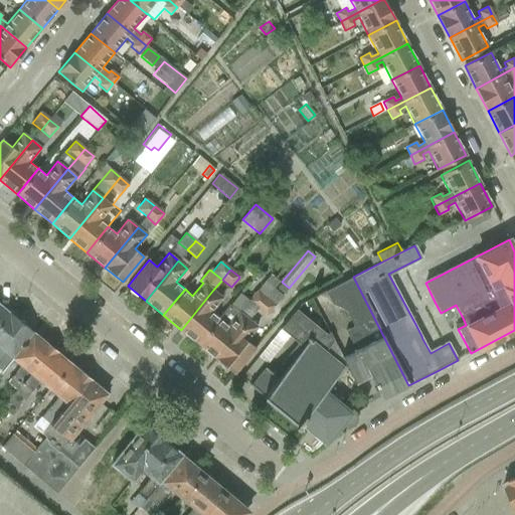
[(383,336),(353,277),(325,291),(332,305),(346,311),(354,327),(345,331),(355,350),(342,357),(355,384),(370,376),(381,397),(407,383),(383,336)]
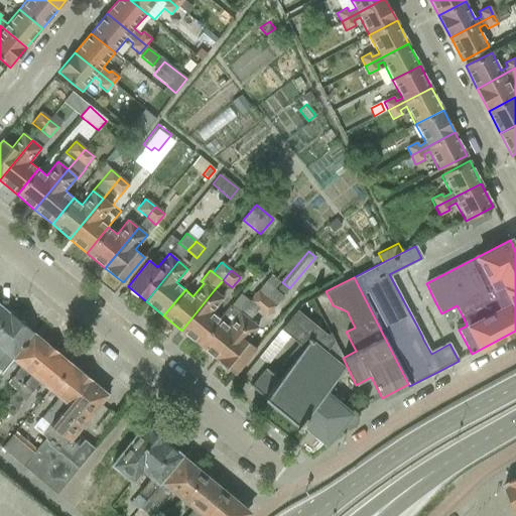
[(248,301),(247,302),(257,310),(274,289),(265,281),(248,301)]
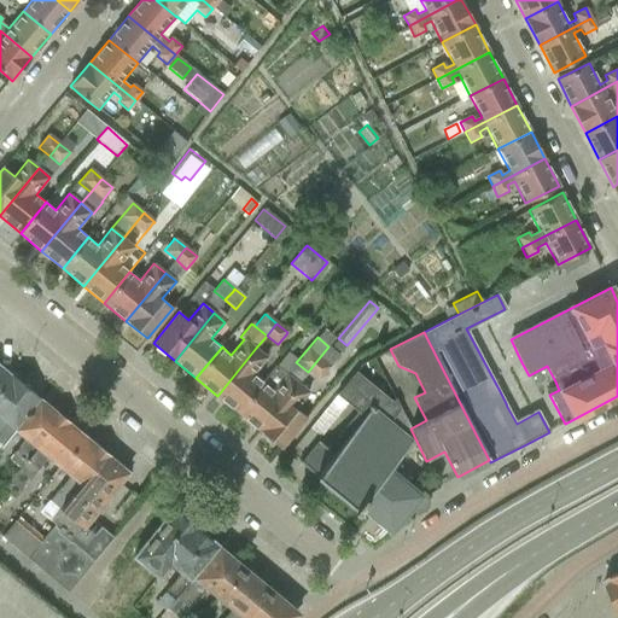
[(328,347),(308,372),(319,380),(339,355),(328,347)]
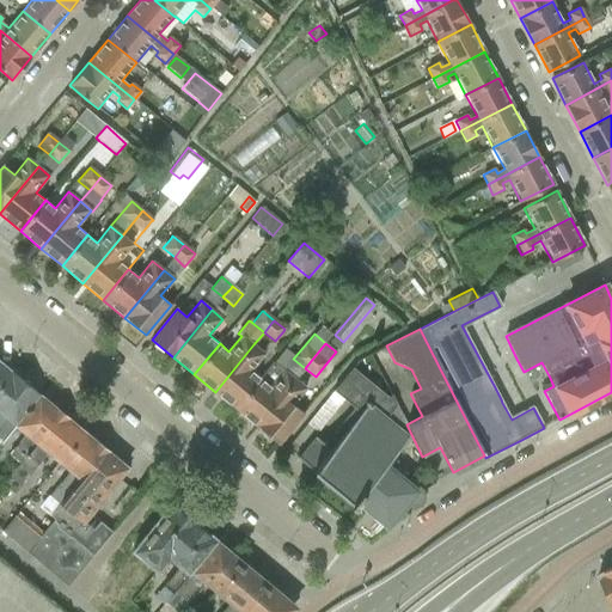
[(215,392),(236,409),(262,378),(251,369),(264,354),(254,344),(215,392)]
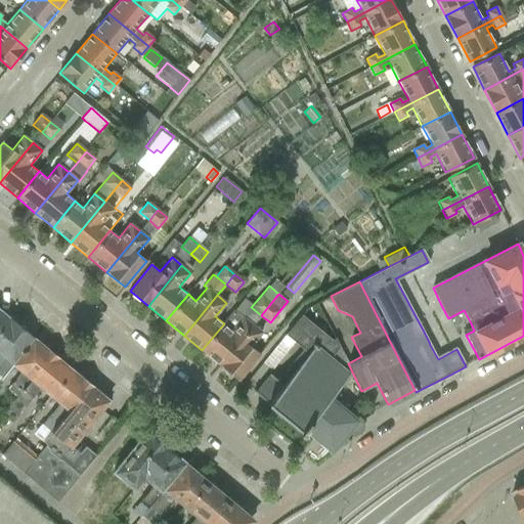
[(223,324),(202,350),(220,365),(254,324),(261,315),(251,307),(252,306),(245,299),(235,310),(224,323),(223,324)]
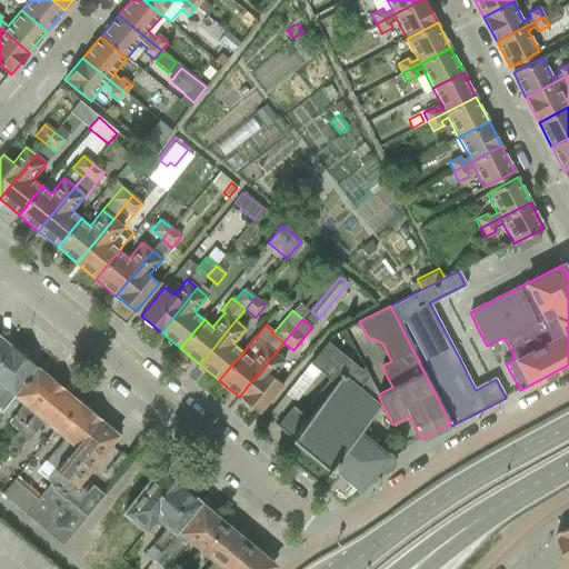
[(0,412),(12,397),(15,398),(38,369),(9,346),(0,337),(0,412)]
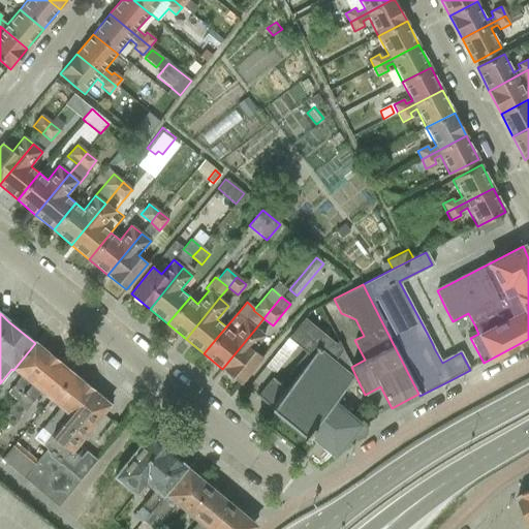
[(305,438),(308,434),(335,402),(333,401),(354,375),(338,341),(336,344),(305,318),(288,338),(306,353),(280,384),(272,377),(271,379),(272,380),(258,397),(257,395),(256,396),(303,434),(302,436),(305,438)]
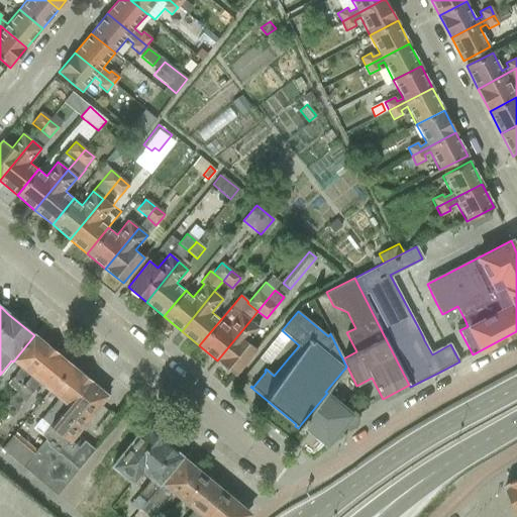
[(250,320),(217,360),(235,376),(256,349),(247,341),(259,328),(250,320)]
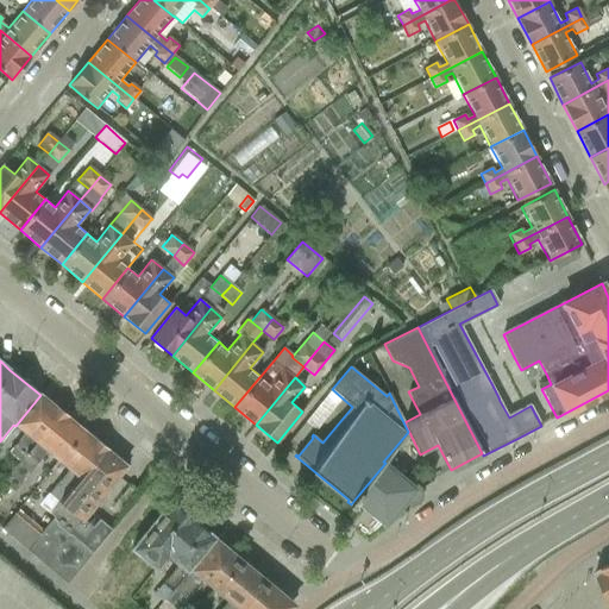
[(8,452),(20,462),(20,463),(62,413),(41,395),(16,426),(24,433),(8,452)]
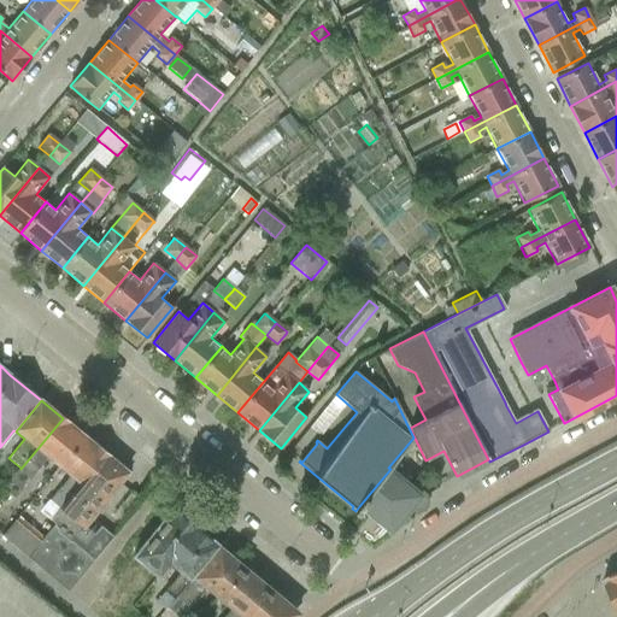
[(47,458),(60,469),(86,438),(63,418),(21,469),(21,468),(1,491),(13,500),(47,458)]
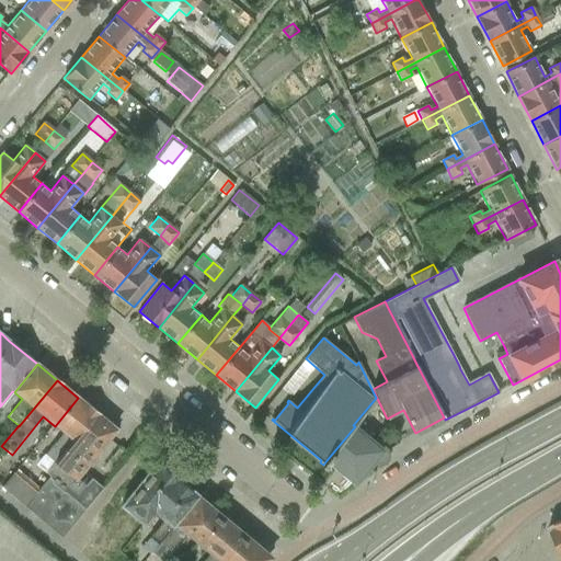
[(64,433),(45,455),(55,464),(96,413),(78,398),(55,426),(64,433)]
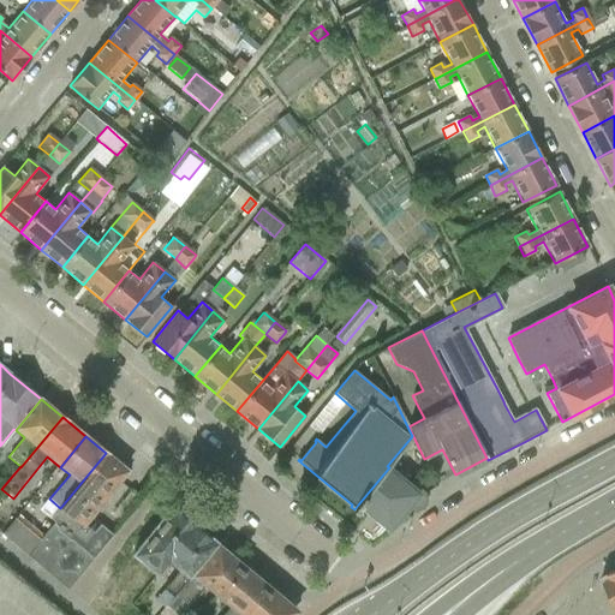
[(45,537),(28,556),(67,590),(113,535),(100,525),(94,533),(84,525),(111,491),(125,473),(126,475),(130,470),(125,466),(124,467),(106,453),(60,508),(51,519),(55,523),(45,537)]
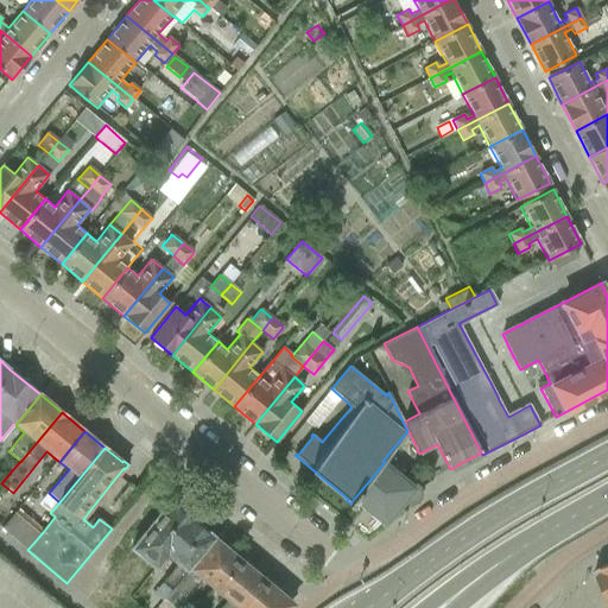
[(385,462),(354,499),(385,524),(403,502),(405,504),(406,505),(409,505),(411,505),(412,505),(415,504),(417,502),(418,501),(420,499),(420,498),(420,495),(422,494),(422,493),(420,491),(420,489),(419,487),(418,486),(409,477),(406,480),(385,462)]
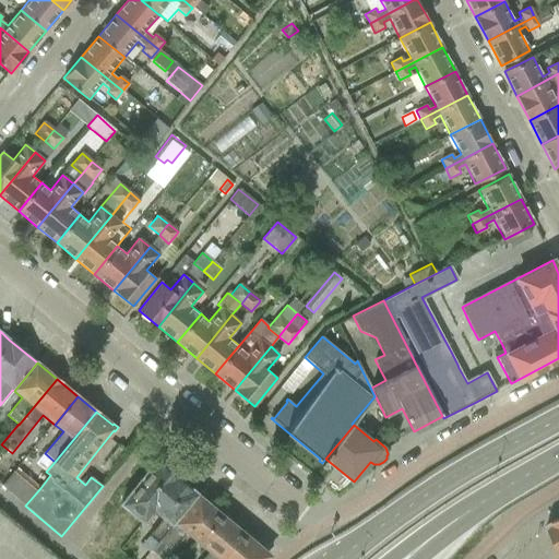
[(139,482),(119,504),(142,523),(153,511),(178,479),(159,463),(153,464),(139,482)]
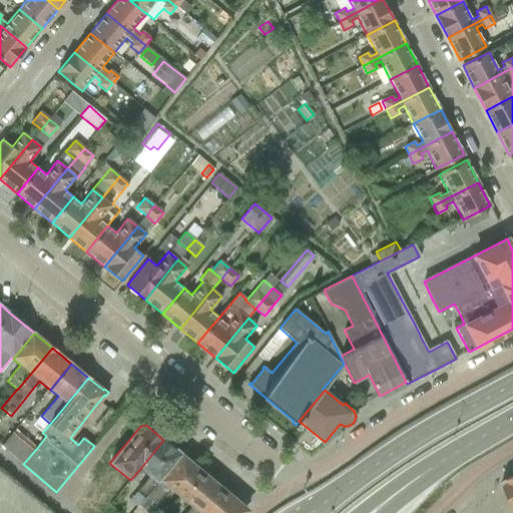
[(23,464),(37,448),(16,430),(1,447),(23,464)]
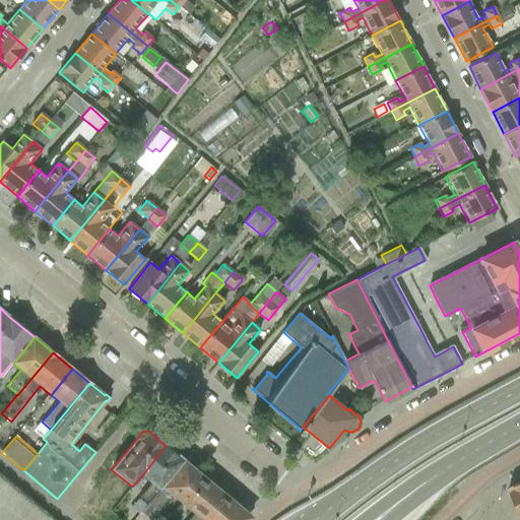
[(151,482),(138,498),(146,505),(147,503),(183,459),(166,446),(142,475),(143,476),(144,477),(151,482)]
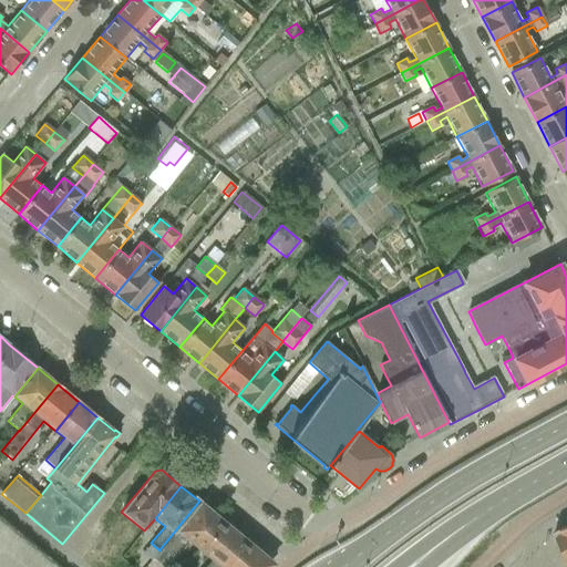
[(199,501),(161,548),(169,555),(174,559),(188,540),(199,549),(223,521),(199,501)]
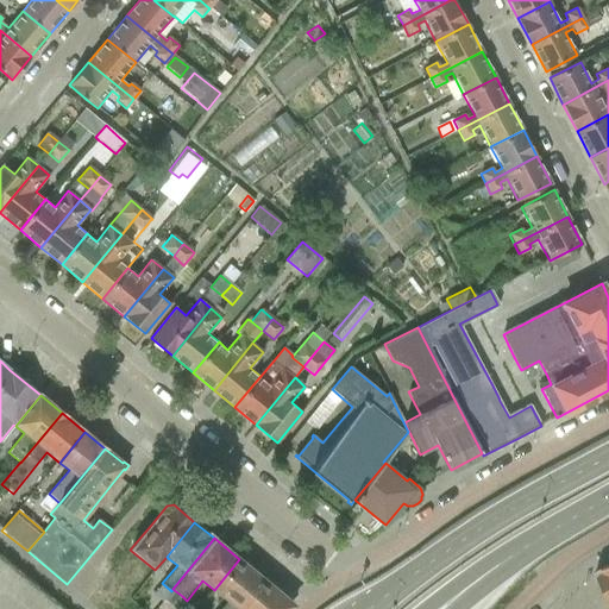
[(220,608),(240,608),(265,581),(239,559),(214,590),(227,601),(220,608)]
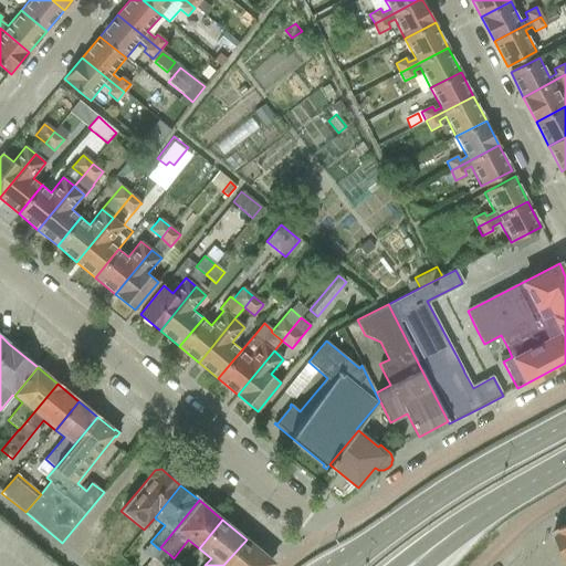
[(565,523),(553,531),(565,555),(565,523)]
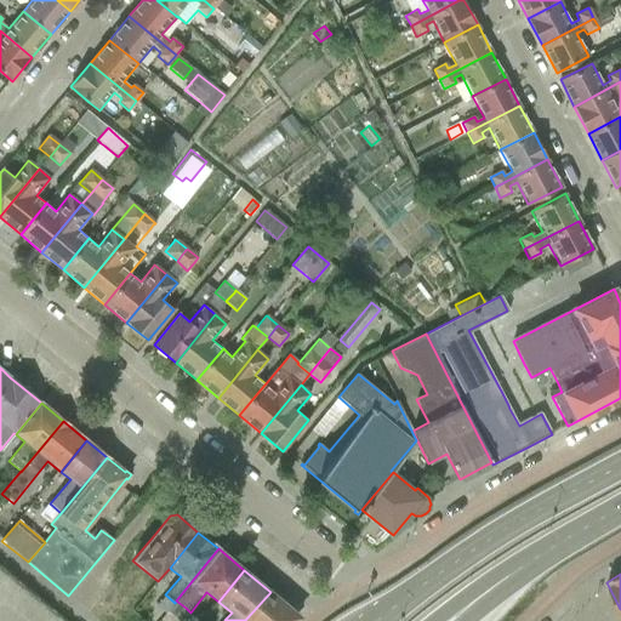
[(271,592),(245,620),(295,620),(296,620),(297,613),(271,592)]
